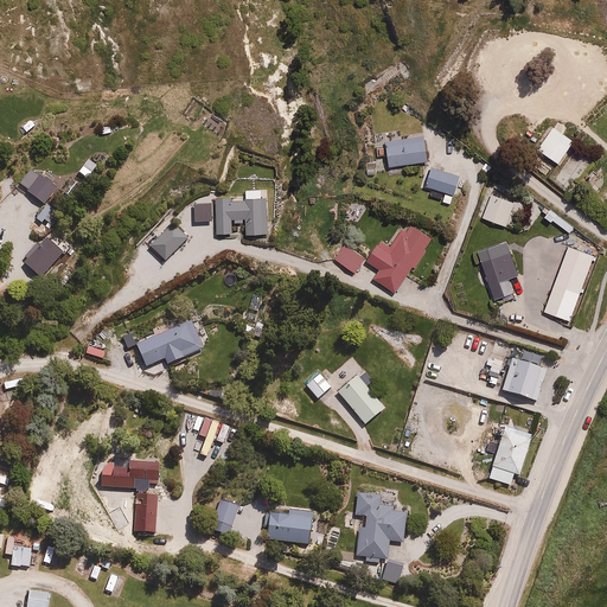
[(572,116),(563,125),(574,134),(581,127),(572,116)]
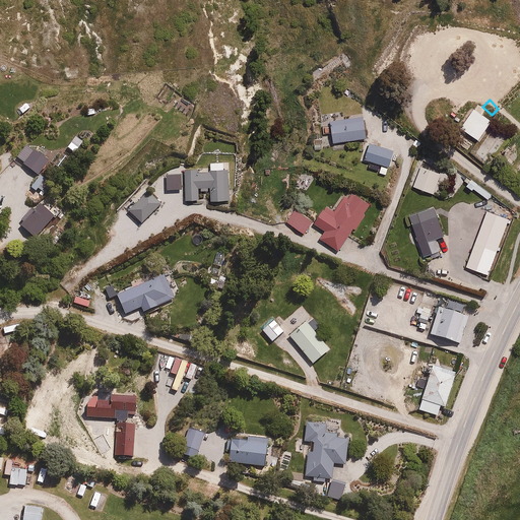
[(494,119),(474,106),(462,125),(480,137),(494,119)]
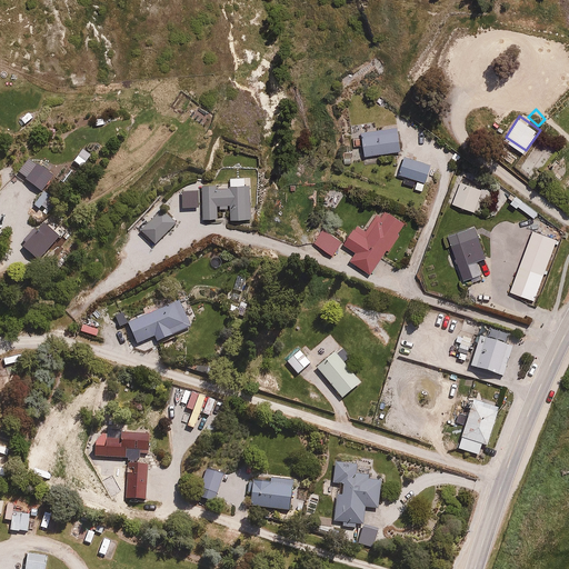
[(86,118),(76,123),(80,130),(90,125),(86,118)]
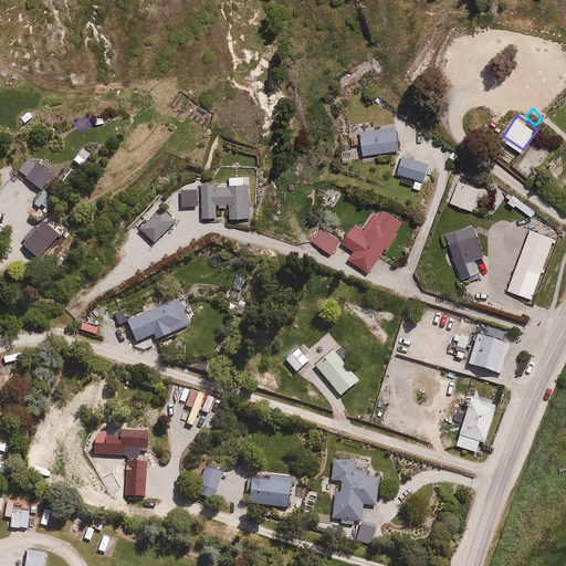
[(363,142),(364,152),(399,147),(396,124),(352,129),(353,143),(363,142)]
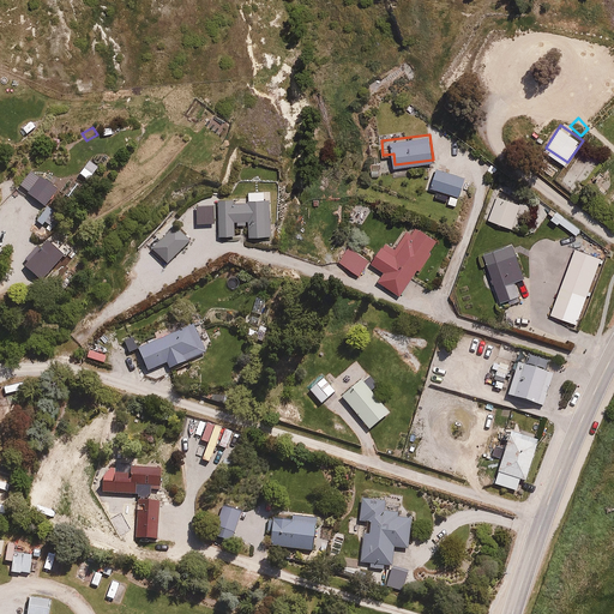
[(439,167),(432,186),(457,194),(464,175),(439,167)]
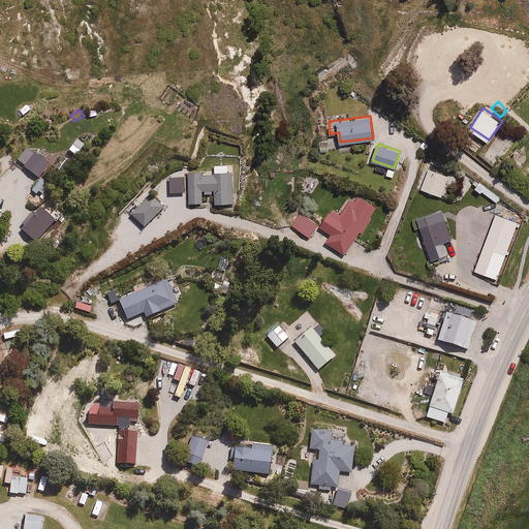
[(213,169),(189,170),(190,200),(204,199),(204,191),(216,191),(216,200),(234,200),(232,167),(230,167),(230,164),(213,164),(213,169)]
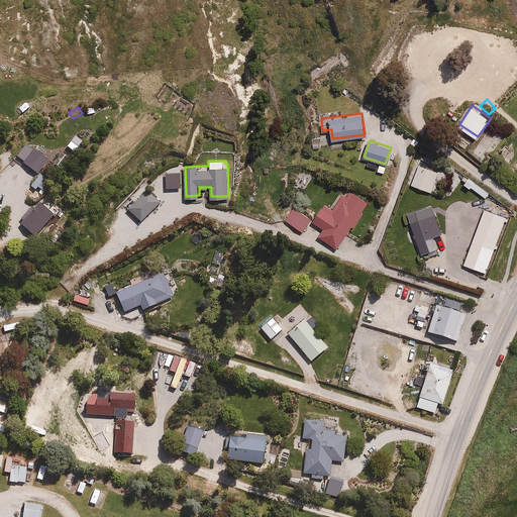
[(418,164),(411,184),(431,191),(438,171),(418,164)]
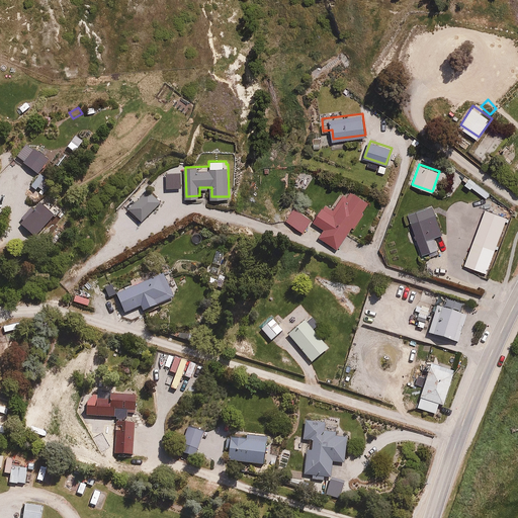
[(469,175),(464,181),(487,198),(492,191),(469,175)]
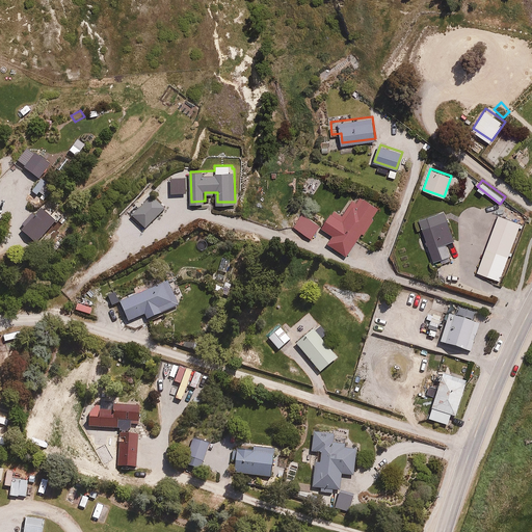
[(166,208),(151,193),(132,213),(149,228),(166,208)]
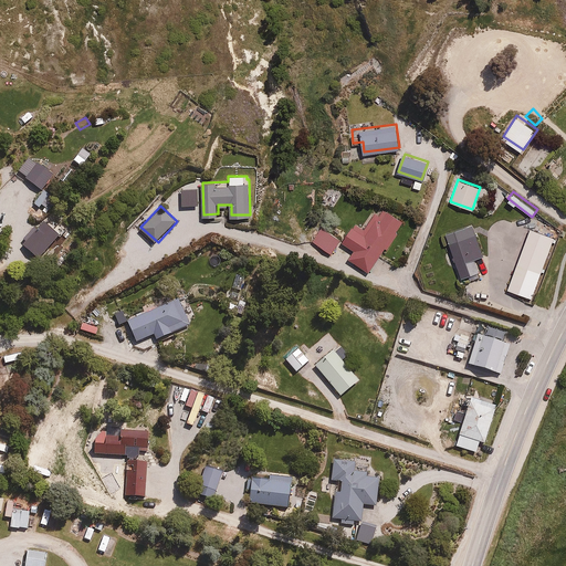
[(355,249),(350,257),(369,270),(384,247),(388,249),(399,231),(396,230),(401,221),(378,206),(365,227),(356,220),(343,240),(355,249)]
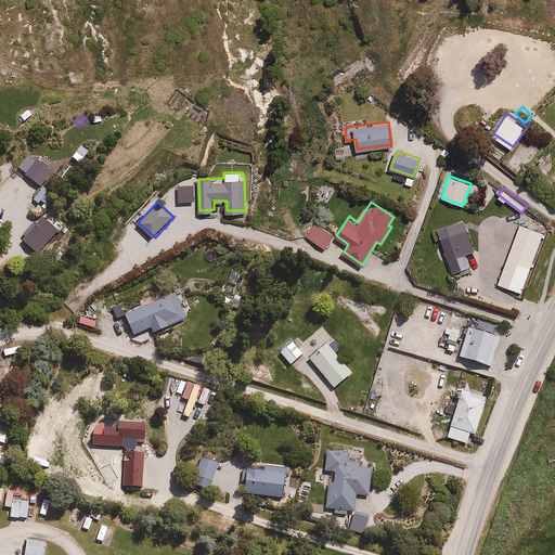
[(59,226),(44,214),(24,236),(38,249),(59,226)]
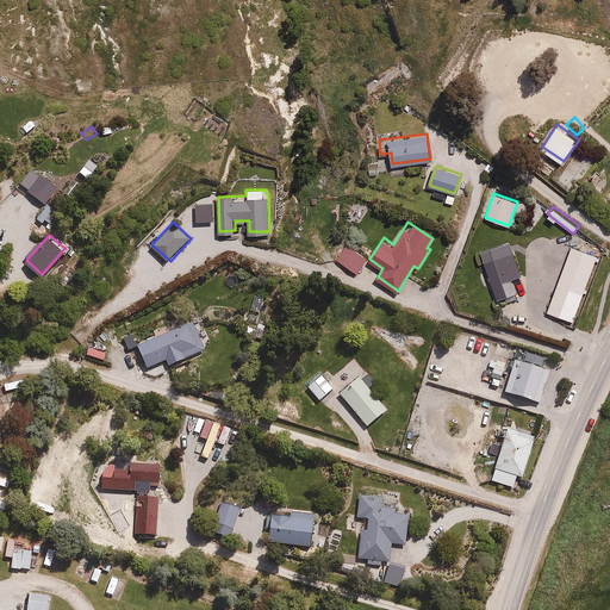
[(486,281),(491,279),(500,304),(520,297),(512,278),(522,274),(510,240),(480,250),(484,259),(478,260),(486,281)]
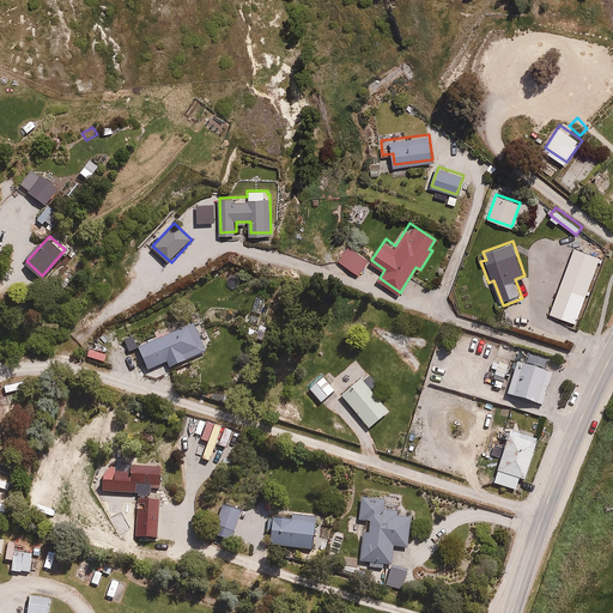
[(0,242),(0,256),(4,260),(11,249),(0,242)]
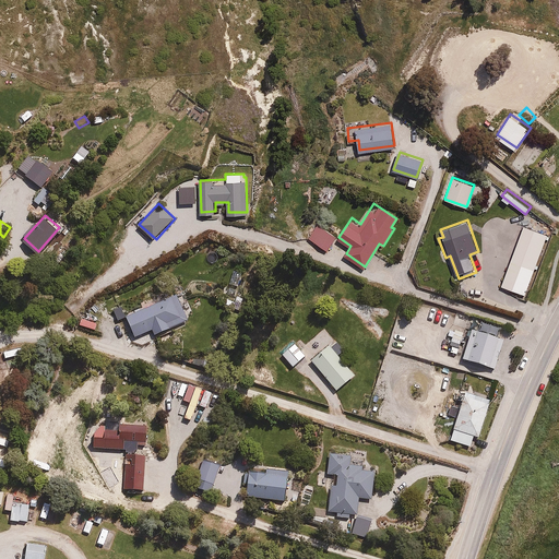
[(336,235),(319,224),(310,237),(326,249),(336,235)]
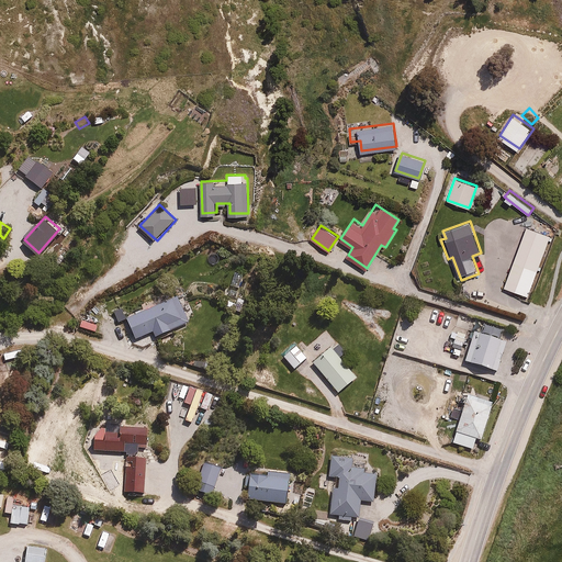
[(552,235),(527,226),(504,285),(529,295),(552,235)]
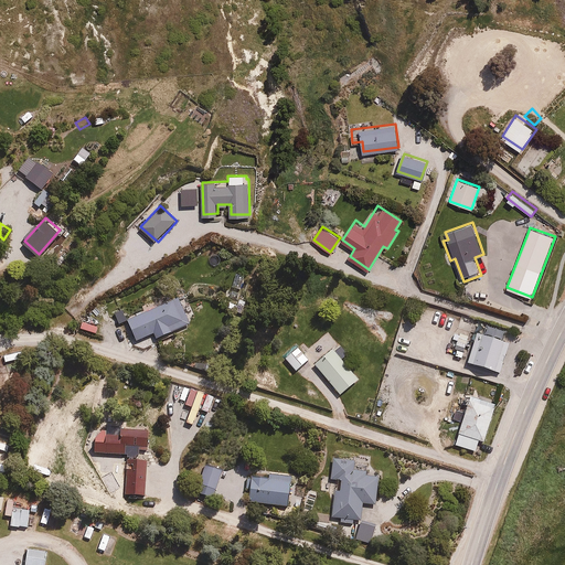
[(183,281),(173,287),(180,297),(189,291),(183,281)]
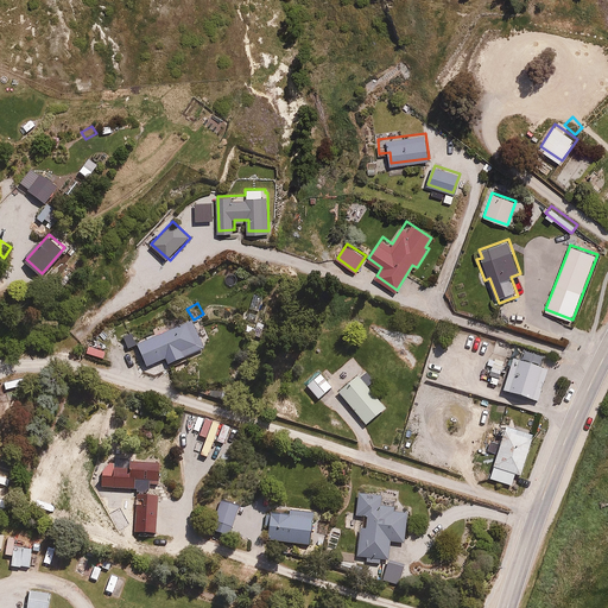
[(191,320),(183,323),(178,315),(153,327),(154,329),(140,336),(143,341),(138,343),(147,365),(166,356),(169,361),(203,346),(191,320)]
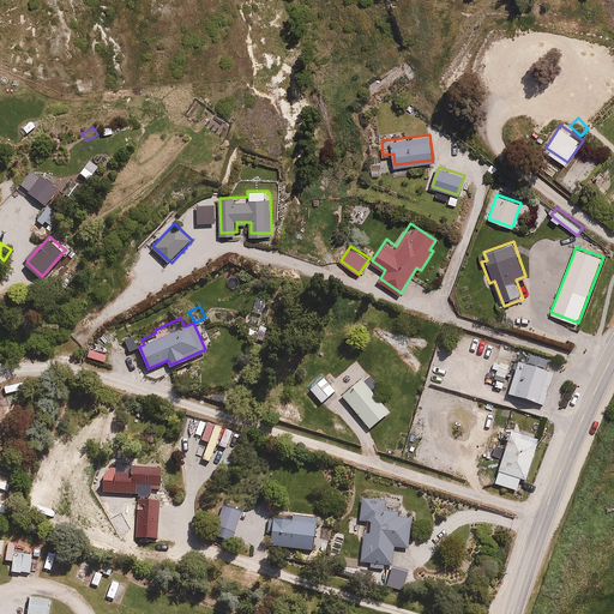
[(510,342),(506,351),(518,356),(522,345),(510,342)]
